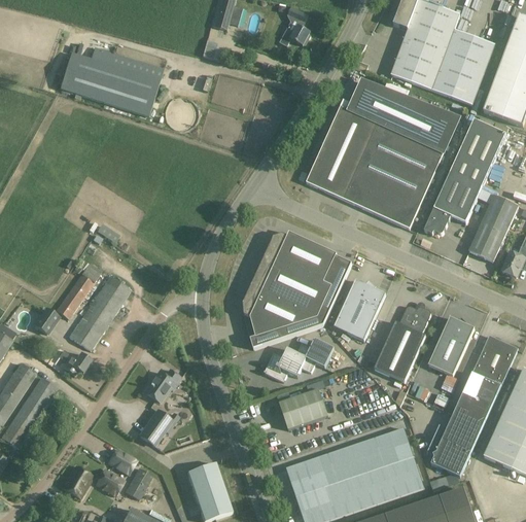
[(216,0),(210,23),(226,28),(229,20),(238,23),(243,5),(234,3),(235,0),(216,0)]
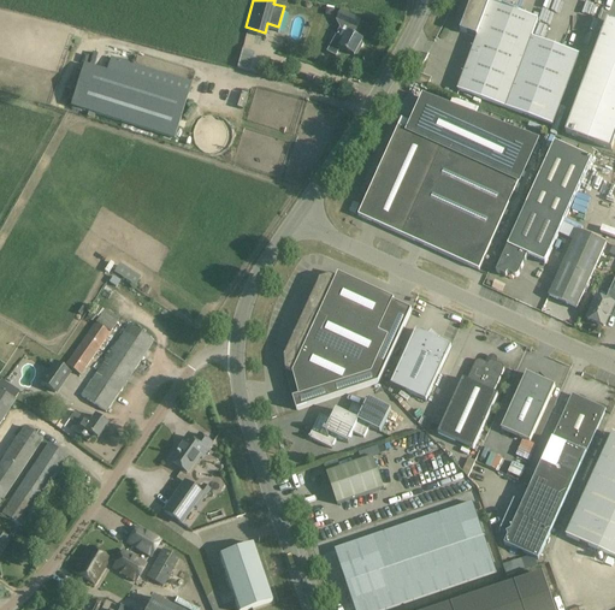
[(504,102),(530,33),(537,15),(518,7),(497,0),(489,0),(477,33),(456,86),(504,102)]
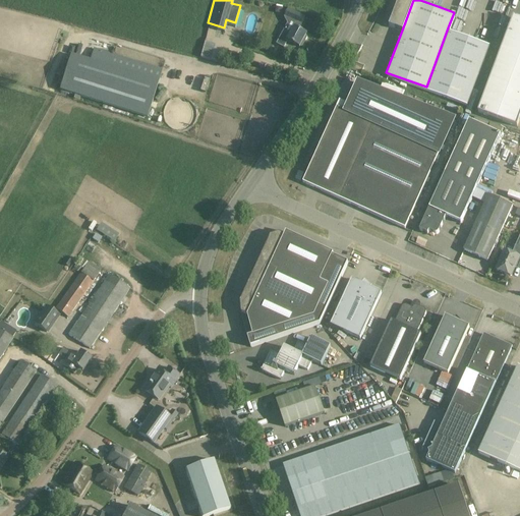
[(420,0),(438,6),(440,0),(396,0),(388,22),(403,27),(413,0),(420,0)]
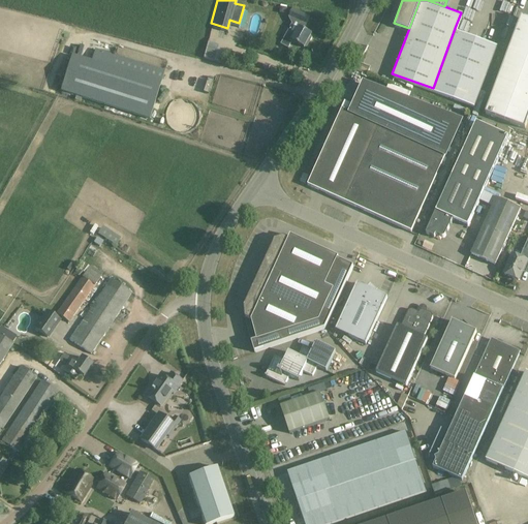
[(309,11),(291,4),(287,13),(305,21),(309,11)]
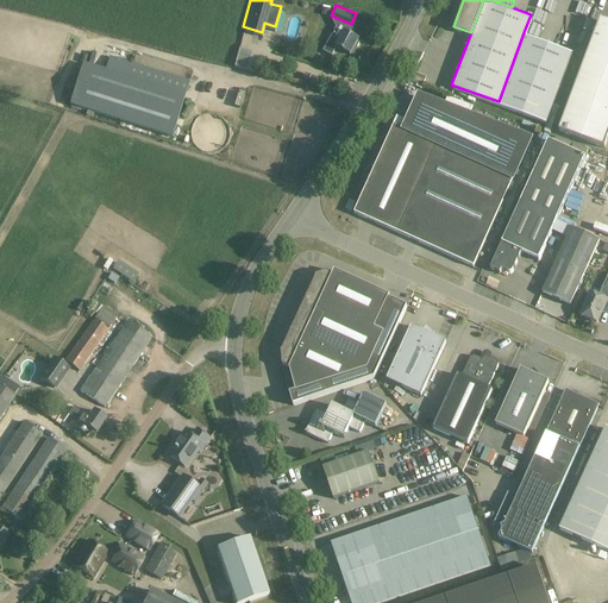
[(607,18),(600,16),(558,127),(603,144),(607,134),(607,130),(607,18)]
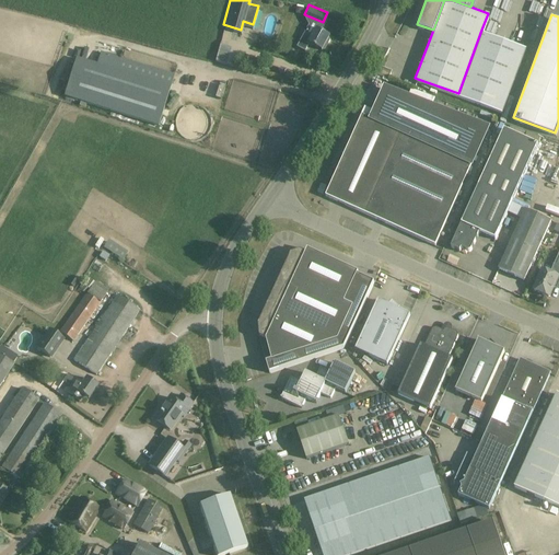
[(301,34),(297,42),(304,46),(309,38),(321,45),(325,38),(327,38),(329,34),(327,33),(328,32),(316,24),(312,33),(304,29),(301,34)]
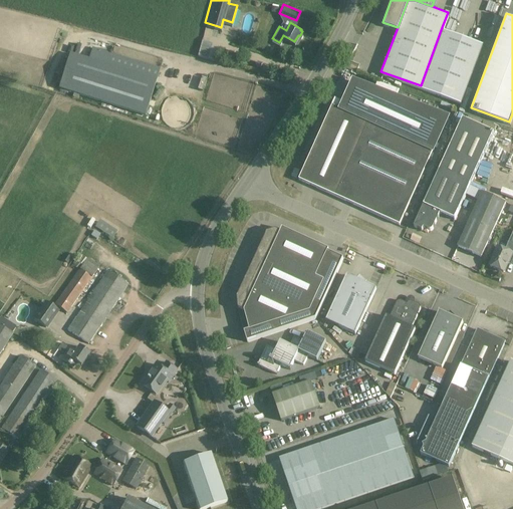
[(442,27),(421,85),(460,100),(458,106),(463,108),(471,85),(466,83),(482,42),(442,27)]
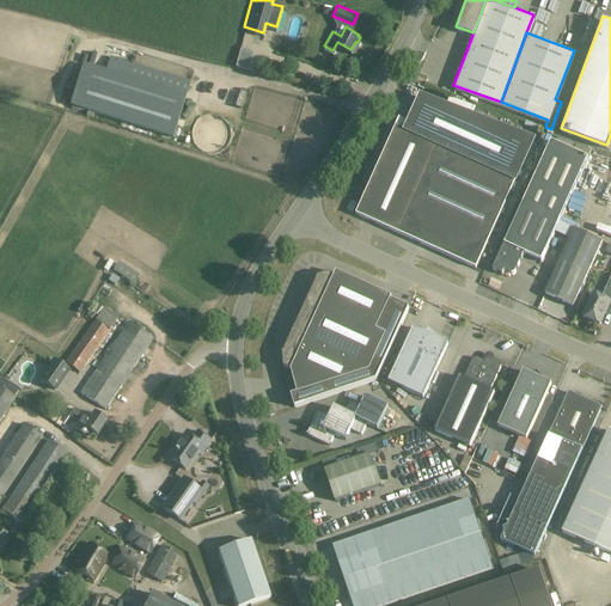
[(81,59),(69,101),(172,133),(189,77),(128,59),(117,55),(109,53),(107,60),(104,66),(81,59)]
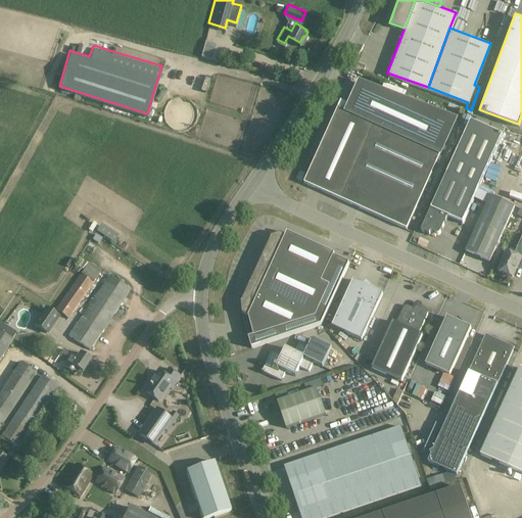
[(365,64),(352,60),(350,66),(362,71),(365,64)]
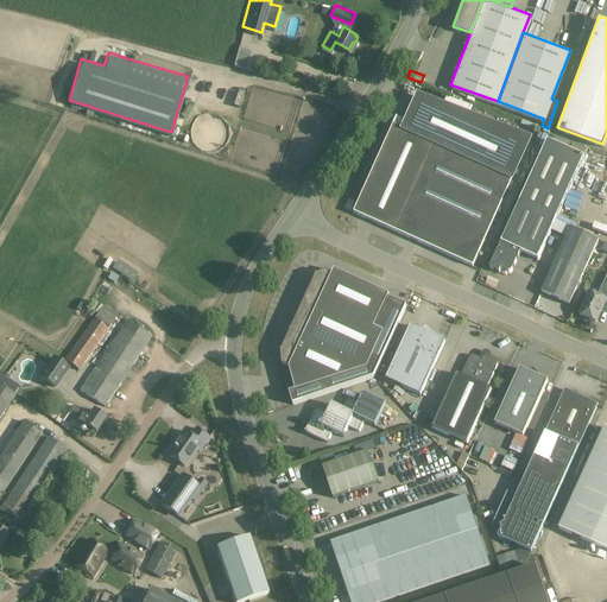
[(529,134),(417,92),(403,125),(392,120),(353,208),(472,261),(511,175),(529,134)]
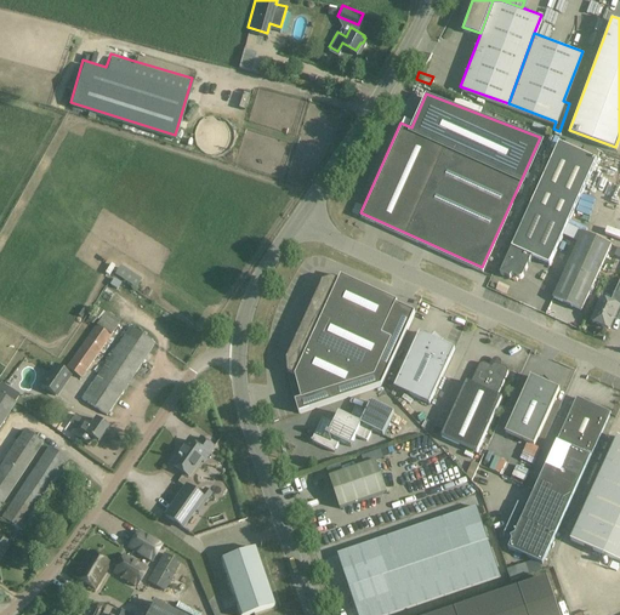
[(596,157),(558,140),(532,199),(499,269),(508,274),(511,271),(517,274),(518,274),(519,274),(521,274),(521,273),(522,273),(522,272),(530,254),(549,262),(596,157)]
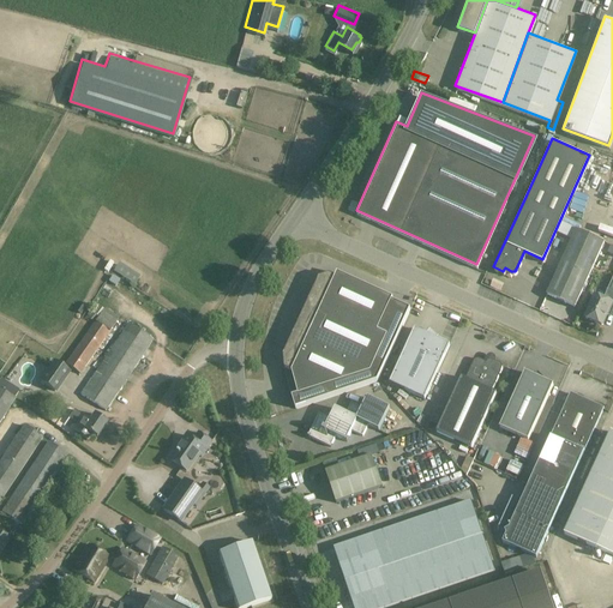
[(576,224),(560,258),(588,271),(604,238),(576,224)]
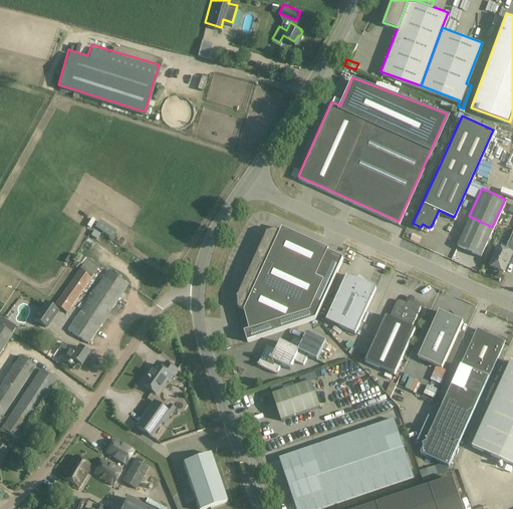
[(94,222),(111,234),(116,227),(99,215),(94,222)]
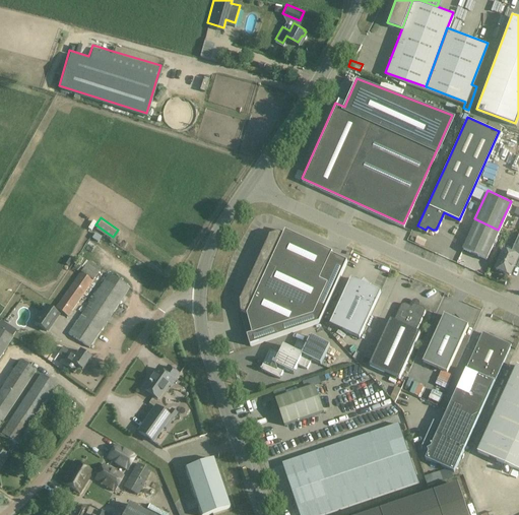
[(498,230),(474,218),(462,246),(485,257),(498,230)]
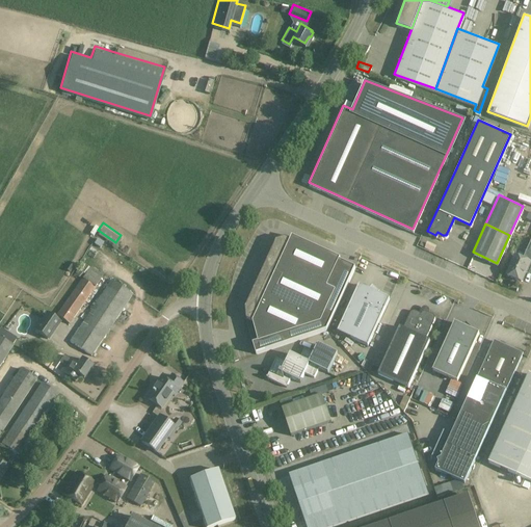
[(254,284),(244,304),(245,315),(253,318),(258,338),(253,340),(256,350),(326,326),(354,264),(339,257),(339,255),(291,233),(290,236),(284,234),(275,237),(266,257),(254,284)]
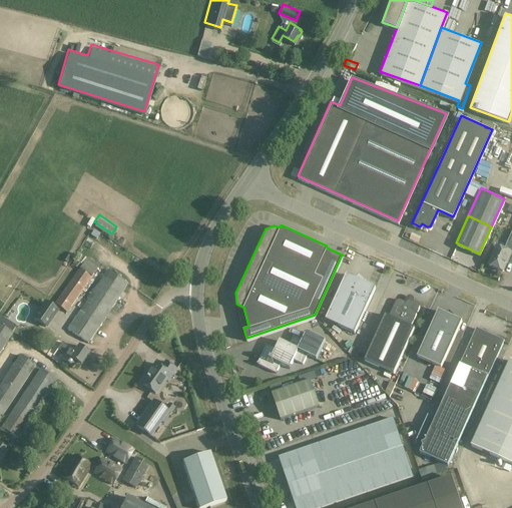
[(98,229),(93,225),(89,230),(95,234),(98,229)]
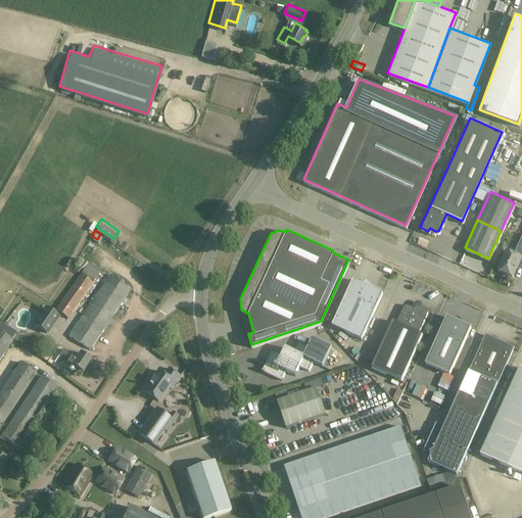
[(505,250),(497,267),(512,273),(517,260),(521,262),(521,231),(515,245),(518,246),(516,250),(514,249),(507,246),(505,250)]
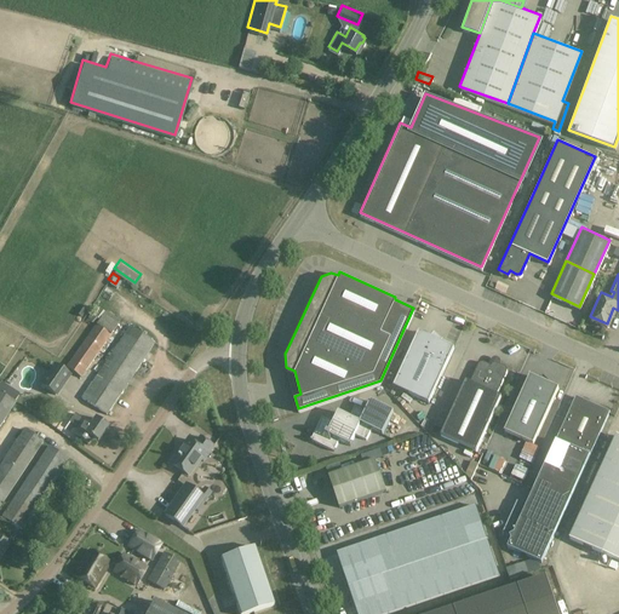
[(92,355),(95,351),(109,331),(119,316),(104,305),(104,308),(96,302),(87,314),(95,320),(64,362),(80,373),(92,355)]
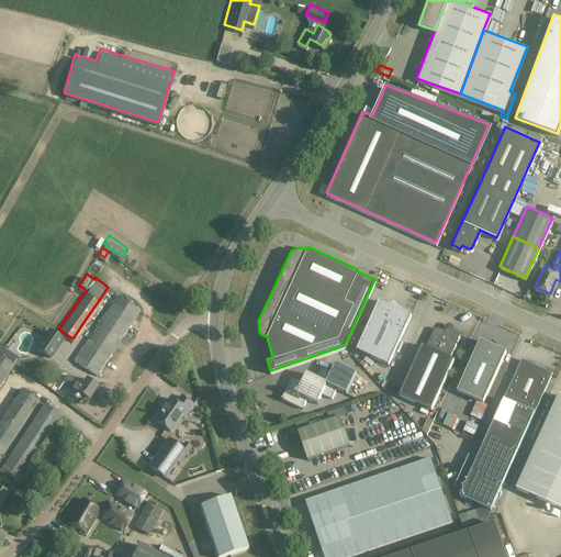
[(100,315),(92,327),(73,357),(96,371),(138,307),(116,291),(100,315)]
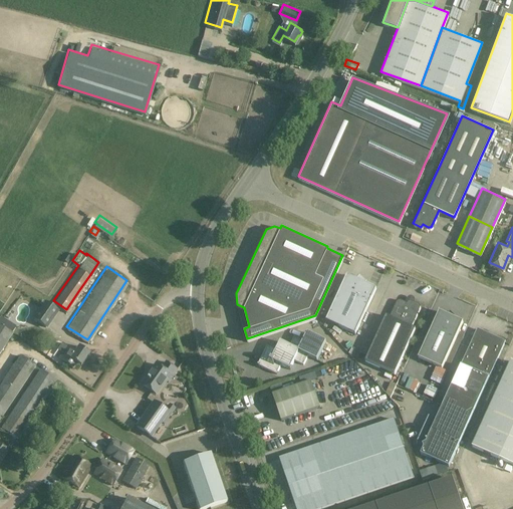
[(358,277),(345,271),(325,317),(354,330),(374,284),(364,280),(365,277),(359,275),(358,277)]
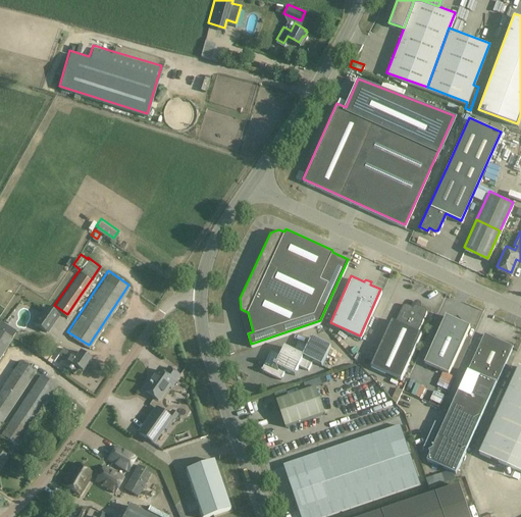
[(423,305),(417,302),(413,303),(412,304),(407,302),(402,304),(395,318),(392,316),(370,363),(400,376),(421,330),(417,328),(425,310),(423,305)]
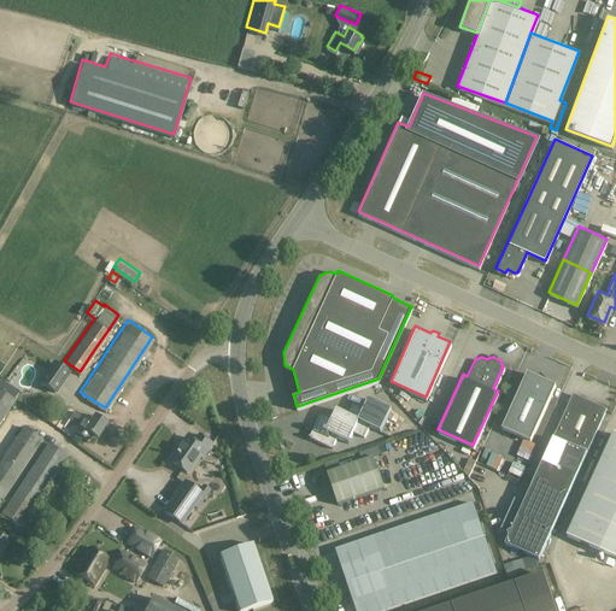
[(68,368),(53,358),(40,379),(53,388),(68,368)]
